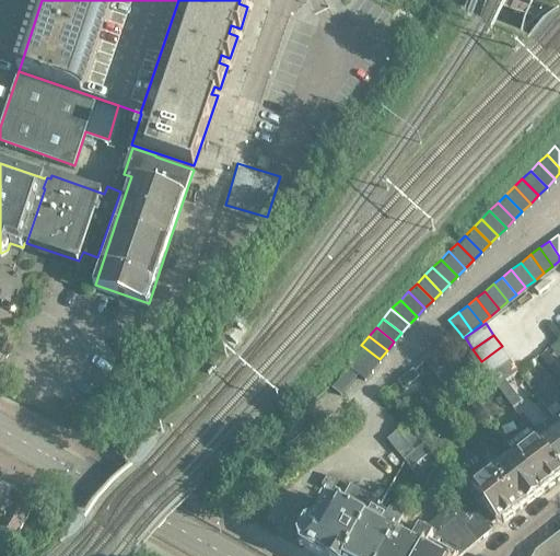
[(361,345),(354,354),(372,368),(380,359),(361,345)]
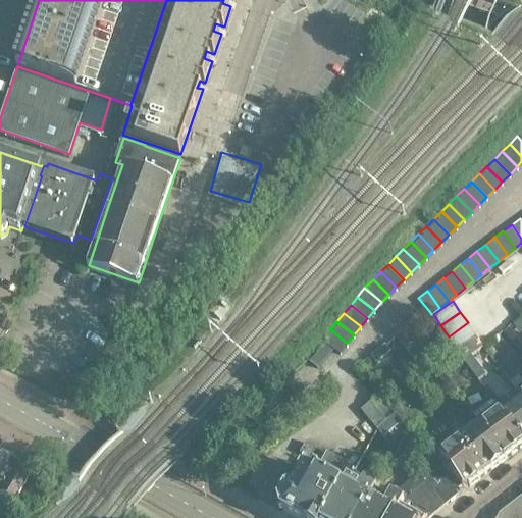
[(475,333),(468,322),(449,337),(456,348),(474,334),(475,333)]
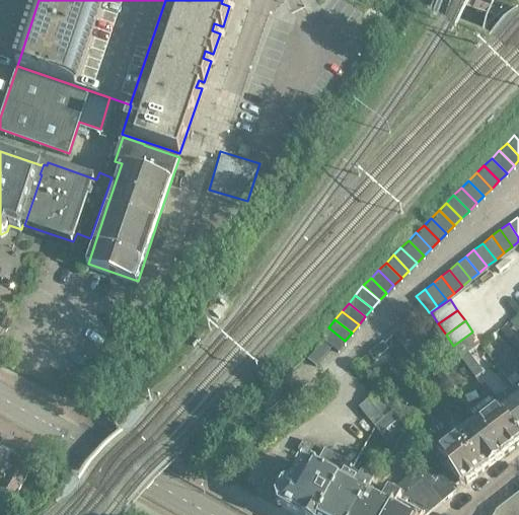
[(405,325),(395,334),(411,354),(421,346),(405,325)]
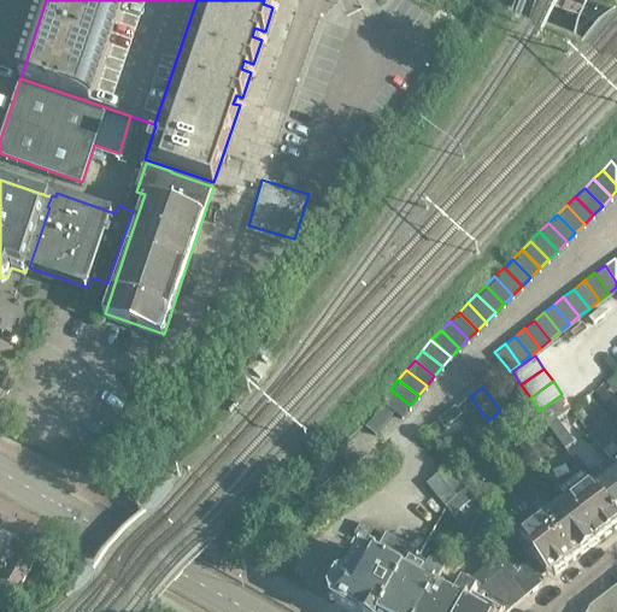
[(391,389),(382,399),(383,399),(403,415),(410,405),(391,389)]
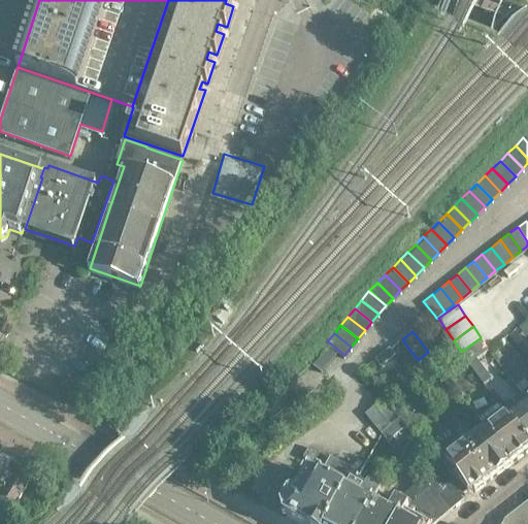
[(327,345),(312,362),(321,369),(336,352),(327,345)]
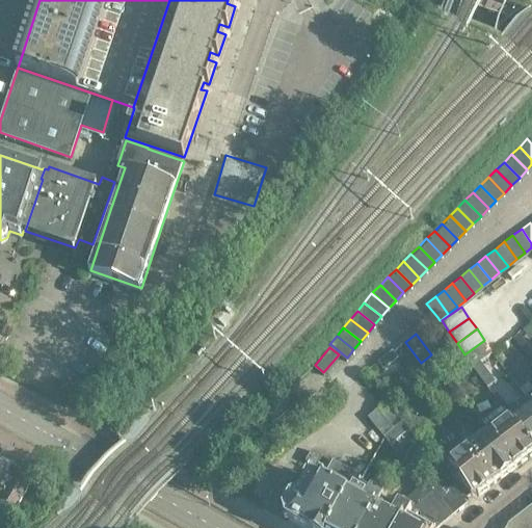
[(392,348),(378,360),(383,367),(398,355),(392,348)]
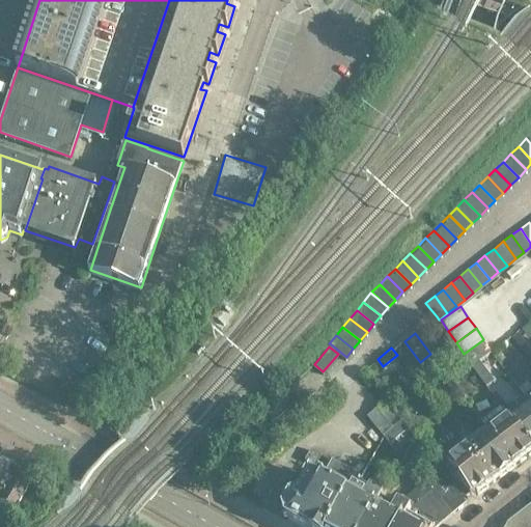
[(486,368),(479,359),(472,364),(479,375),(486,368)]
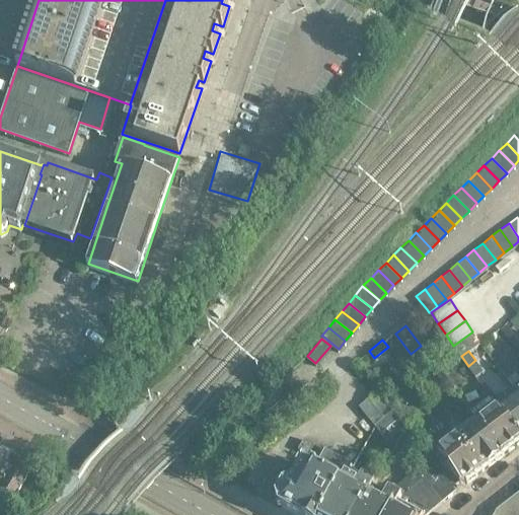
[(496,363),(512,383),(513,383),(518,391),(518,373),(516,369),(514,371),(502,358),(496,363)]
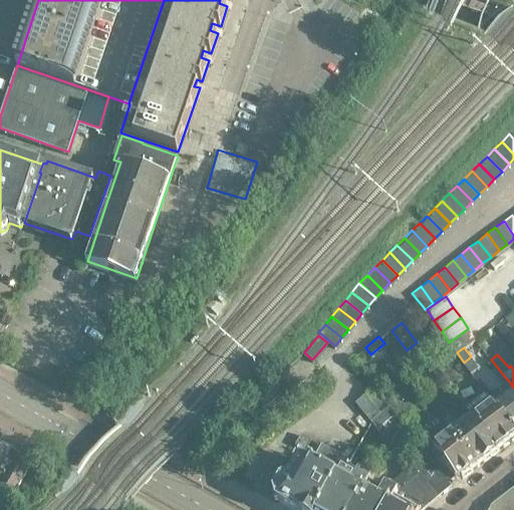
[(493,400),(513,427),(513,388),(508,379),(507,379),(499,387),(502,392),(493,400)]
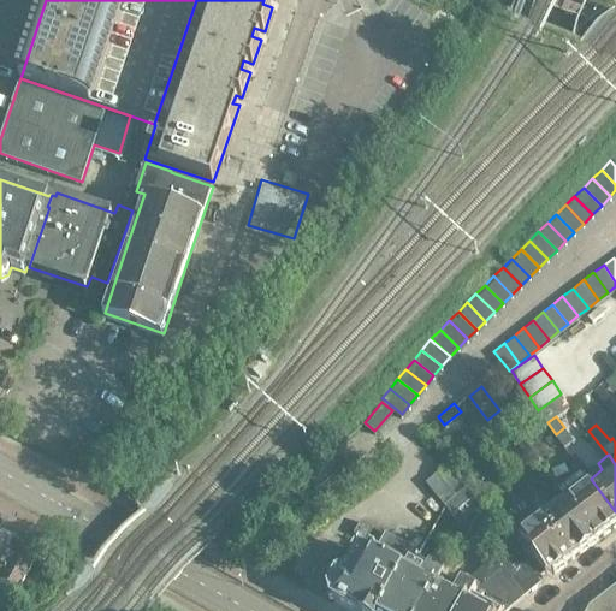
[(444,504),(451,498),(450,498),(468,484),(449,462),(426,504),(440,511),(444,504)]
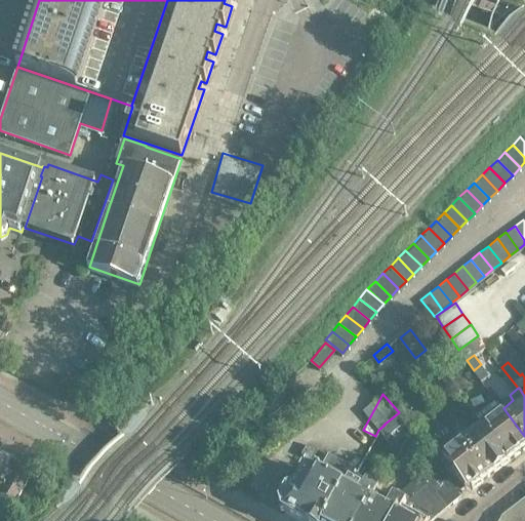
[(479,419),(510,457),(524,445),(524,436),(503,408),(495,399),(475,414),(479,419)]
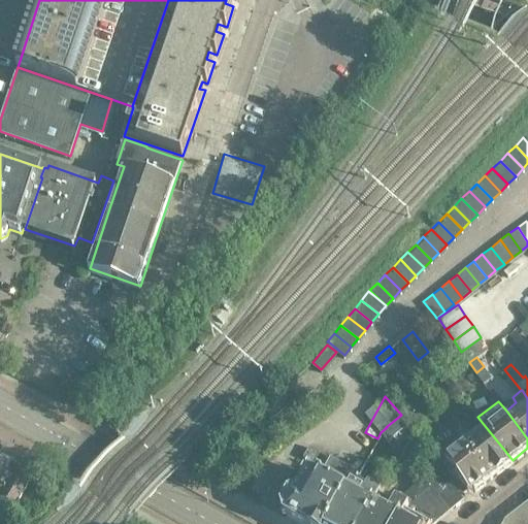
[(386,427),(387,427),(393,435),(409,423),(402,414),(401,415),(386,427)]
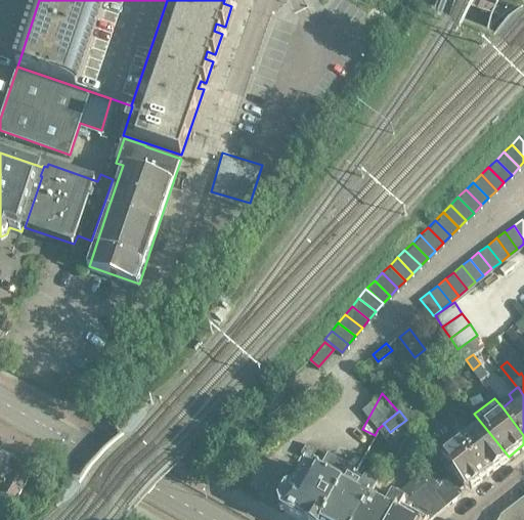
[(439,451),(442,456),(462,480),(463,480),(466,483),(473,484),(488,472),(464,439),(455,429),(447,419),(441,424),(445,430),(450,429),(454,436),(450,440),(451,441),(439,451)]
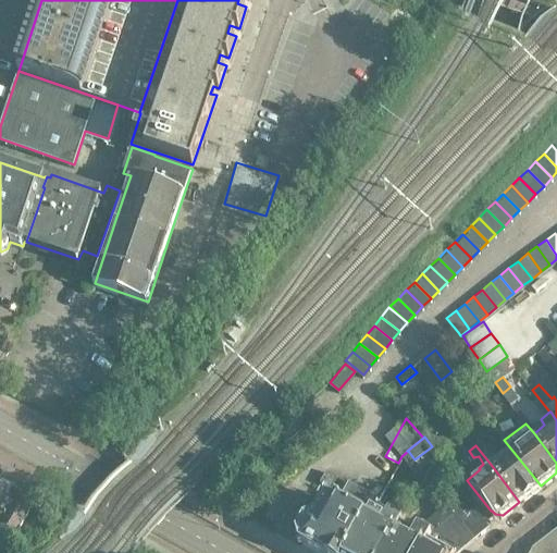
[(487,445),(481,451),(493,467),(519,502),(541,486),(508,445),(495,455),(487,445)]
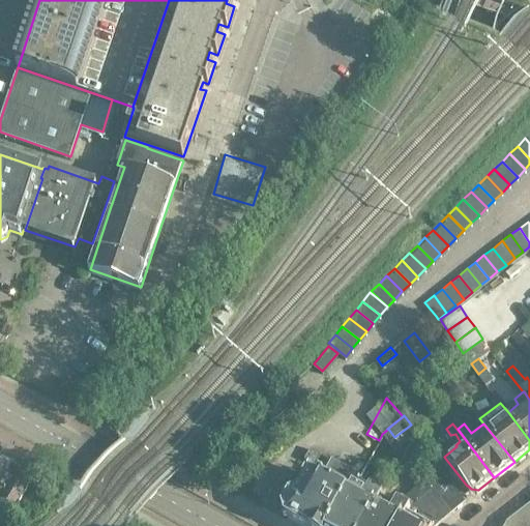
[(283,507),(284,510),(286,510),(287,515),(307,525),(329,525),(349,491),(358,476),(360,472),(332,458),(328,442),(320,438),(304,467),(302,467),(288,490),(290,493),(283,507)]
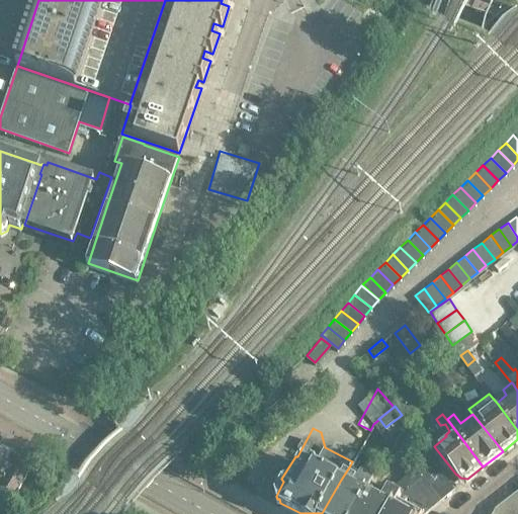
[(0,480),(13,456),(0,448),(0,439),(1,437),(0,436),(0,480)]
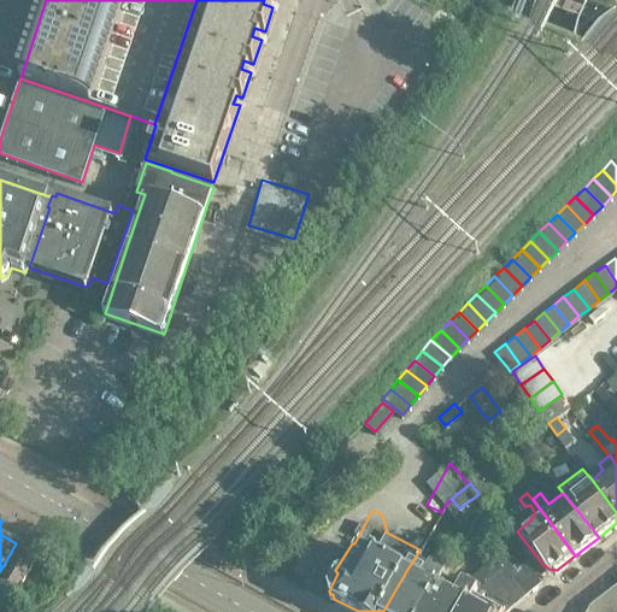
[(406,571),(383,611),(423,611),(438,588),(458,549),(445,542),(433,563),(424,559),(415,576),(406,571)]
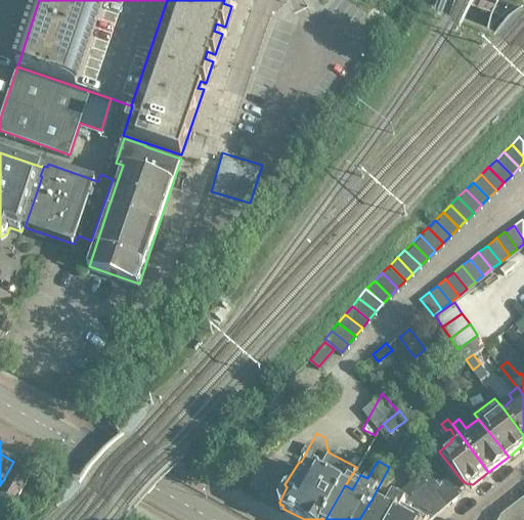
[(406,500),(394,519),(429,519),(461,493),(456,489),(457,489),(433,461),(401,489),(397,486),(394,492),(406,500)]
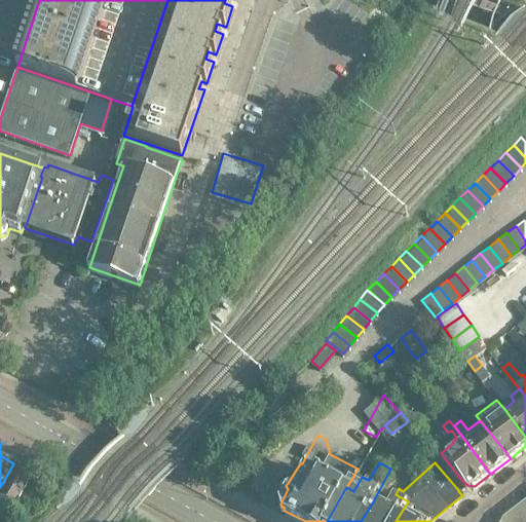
[(13,463),(0,487),(0,497),(13,506),(32,473),(13,463)]
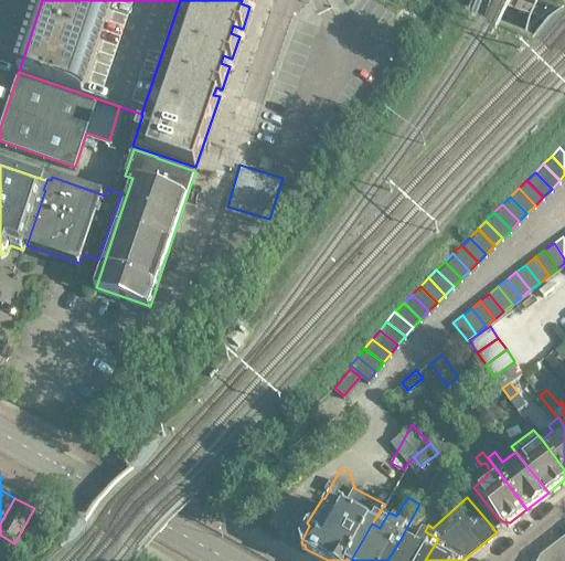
[(401,539),(387,560),(425,560),(438,539),(418,528),(411,544),(401,539)]
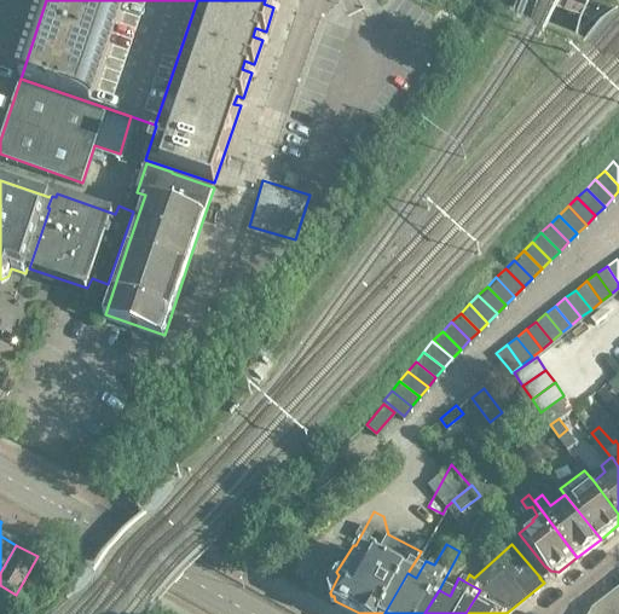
[(618,613),(618,586),(602,601),(614,613),(618,613)]
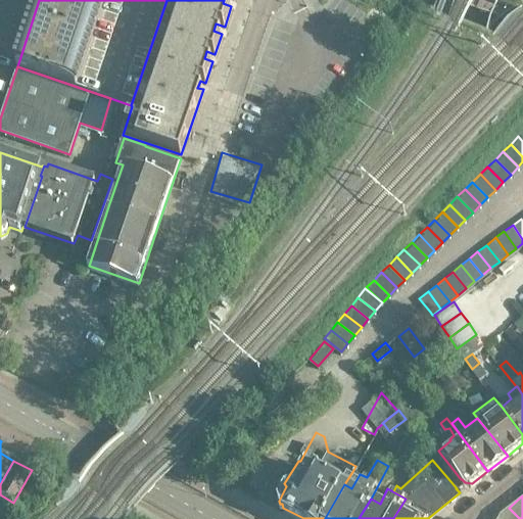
[(502,513),(497,518),(519,518),(509,508),(502,513)]
